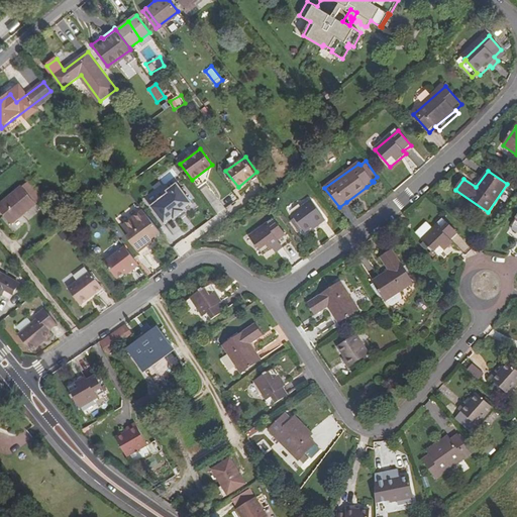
[(150,206),(164,223),(172,217),(174,219),(184,211),(183,209),(191,202),(176,183),(166,190),(168,193),(150,206)]
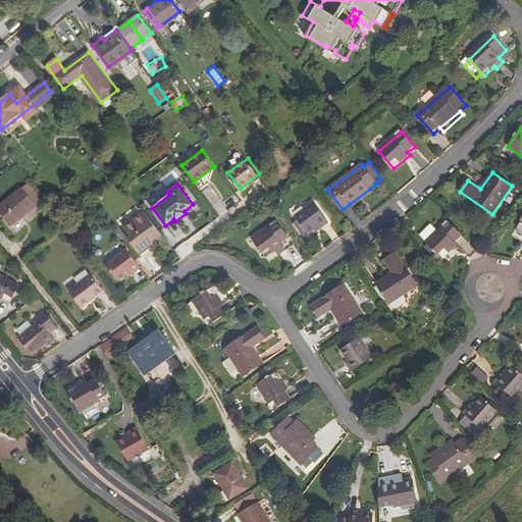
[(37,207),(22,189),(0,206),(0,213),(10,227),(37,207)]
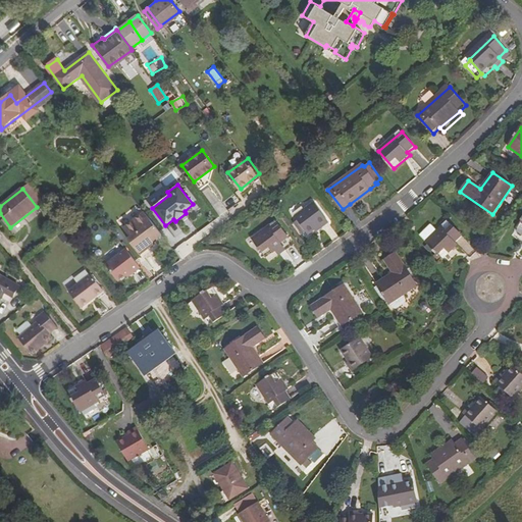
[(373,194),(370,189),(350,204),(353,208),(373,194)]
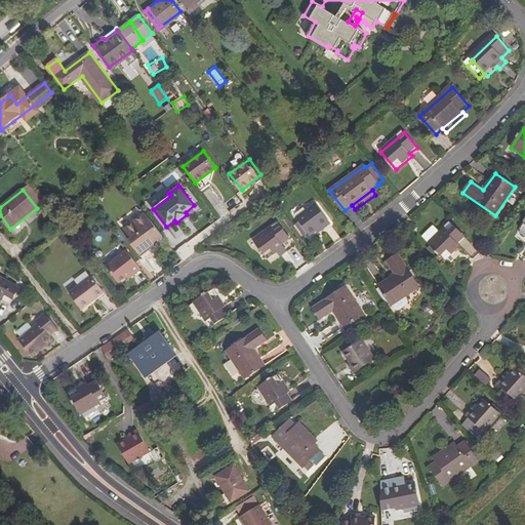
[(330,223),(316,203),(297,216),(310,235),(322,227),(323,228),(330,223)]
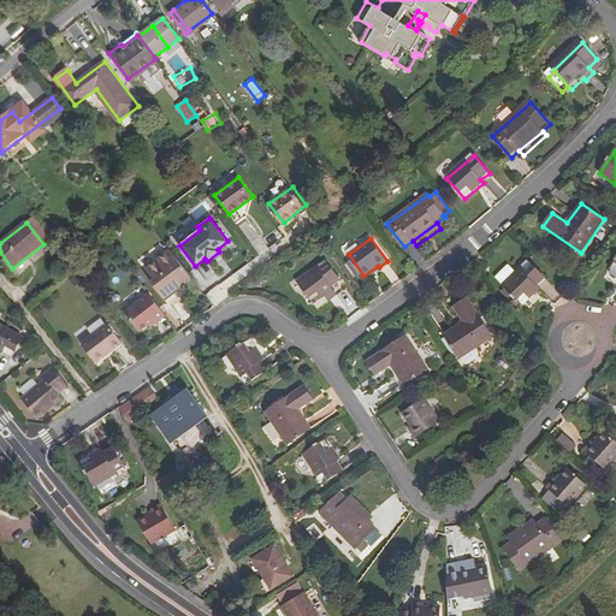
[(181,283),(190,276),(170,248),(147,266),(155,277),(150,280),(164,298),(179,288),(181,283)]
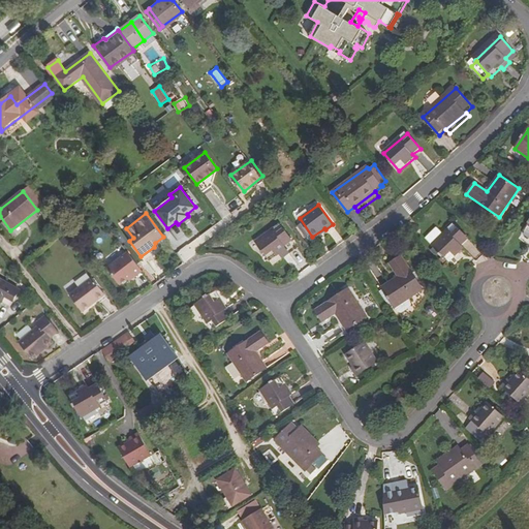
[(291,239),(280,222),(255,240),(269,259),(286,247),(284,245),(291,239)]
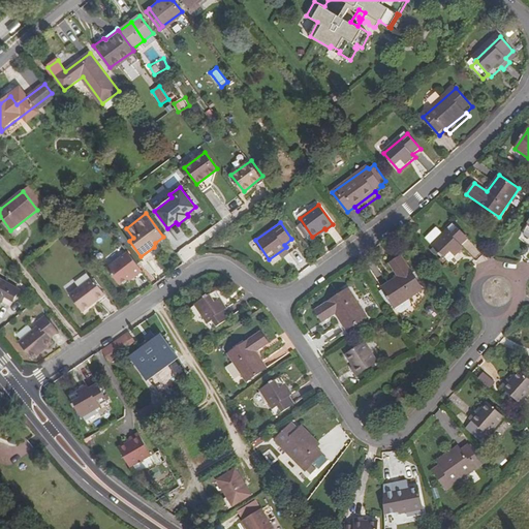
[(443,235),(432,246),(448,262),(463,249),(461,246),(468,240),(454,224),(443,235)]
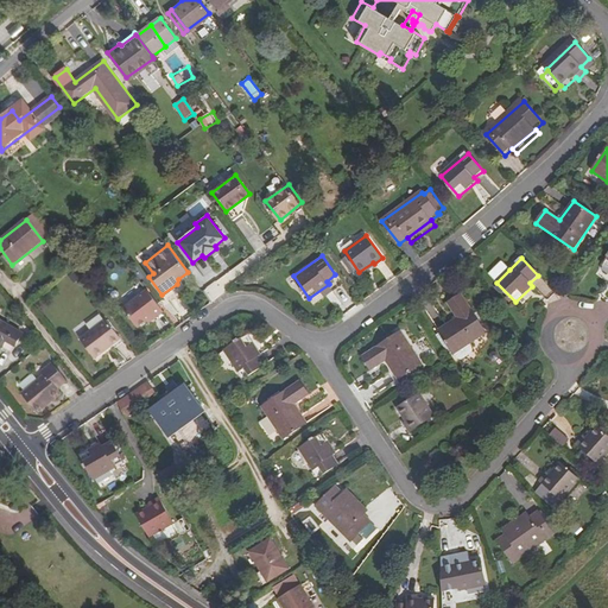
[(496,283),(510,270),(502,263),(489,274),(496,283)]
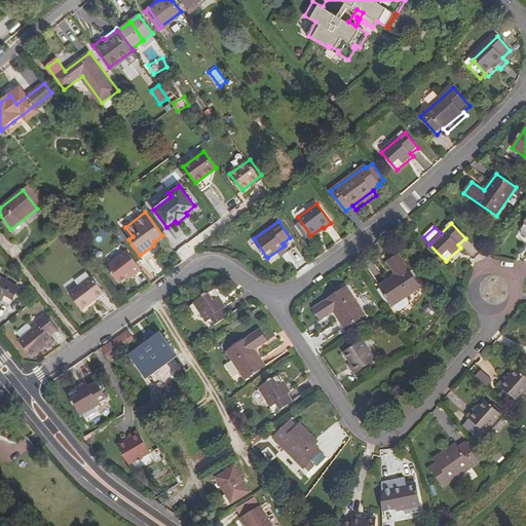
[(117,282),(125,275),(130,272),(133,274),(141,268),(126,250),(106,265),(117,282)]
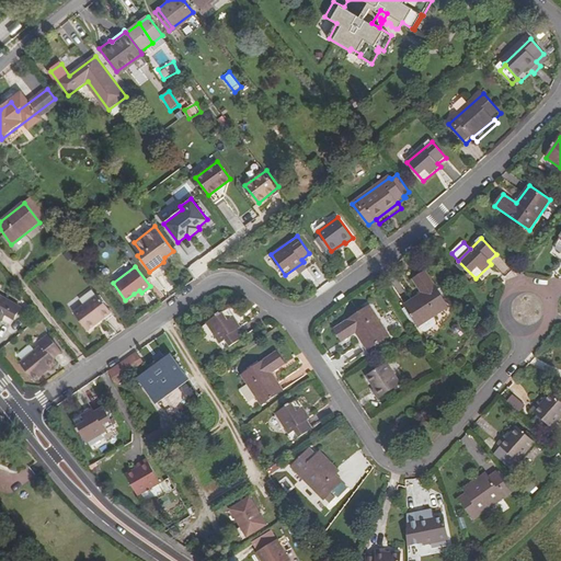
[(447,305),(424,271),(412,278),(421,292),(402,304),(418,325),(447,305)]
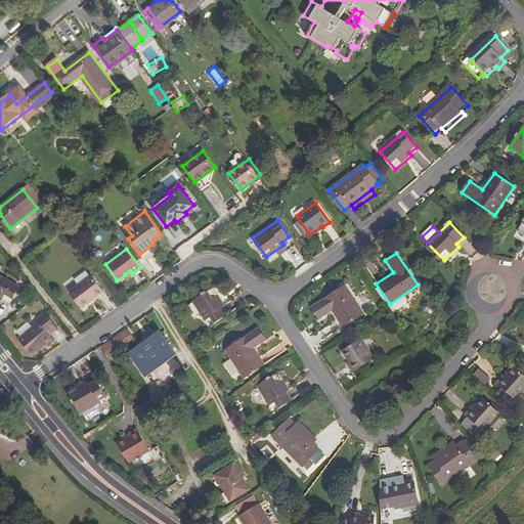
[(103,292),(91,275),(69,293),(81,309),(103,292)]
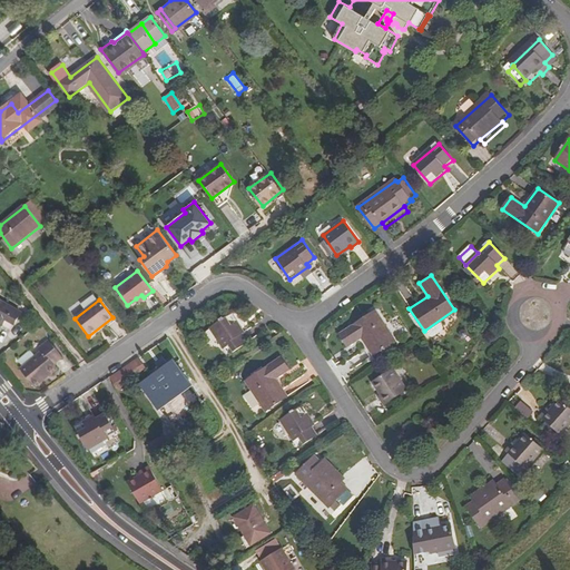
[(21,313),(0,301),(0,322),(12,330),(21,313)]
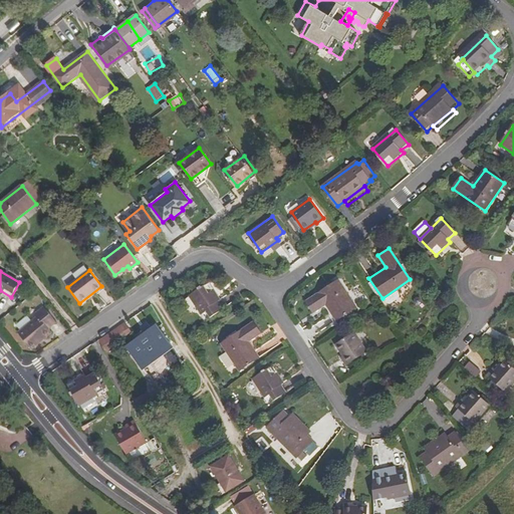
[(337,320),(356,307),(338,280),(306,300),(313,312),(326,304),(337,320)]
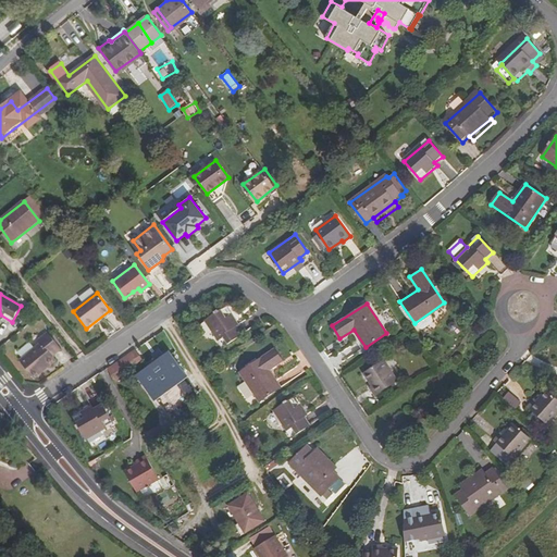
[(240,324),(230,306),(208,320),(224,346),(243,335),(237,326),(240,324)]
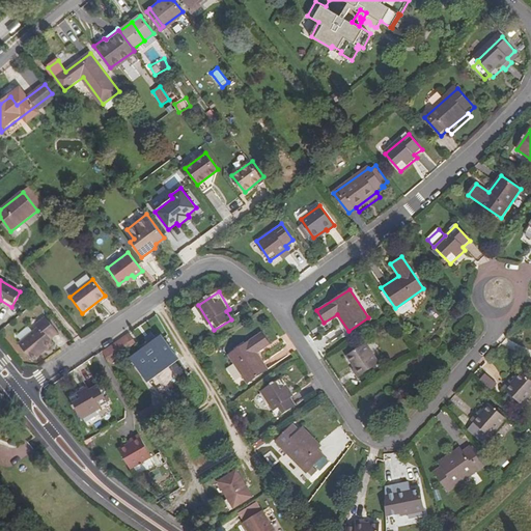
[(58,334),(45,318),(36,325),(38,328),(18,343),(31,361),(53,344),(50,340),(58,334)]
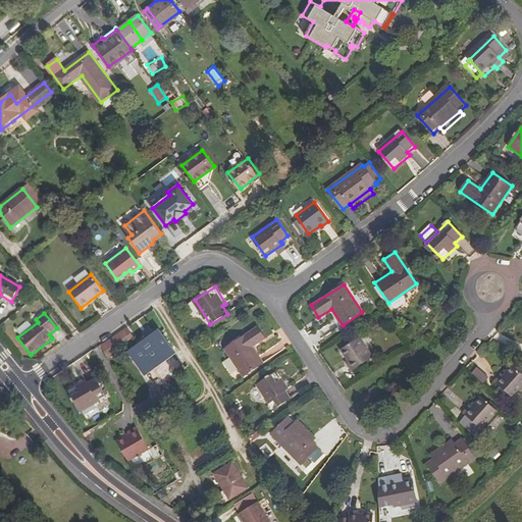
[(226,348),(236,361),(246,376),(266,362),(257,347),(268,338),(260,326),(226,348)]
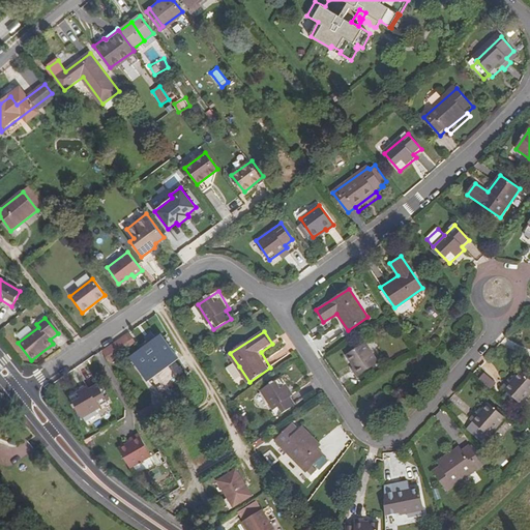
[(141,346),(133,333),(107,351),(114,364),(141,346)]
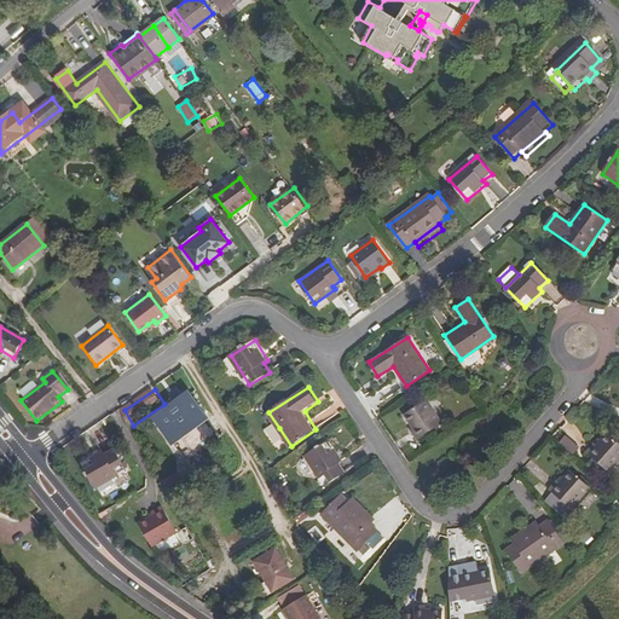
[(158,417),(185,463),(221,443),(195,397),(158,417)]
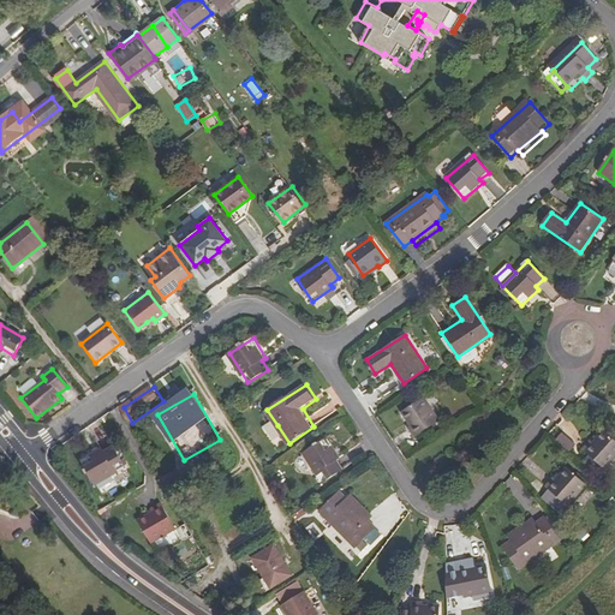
[(439,421),(423,398),(401,413),(411,427),(408,428),(415,437),(439,421)]
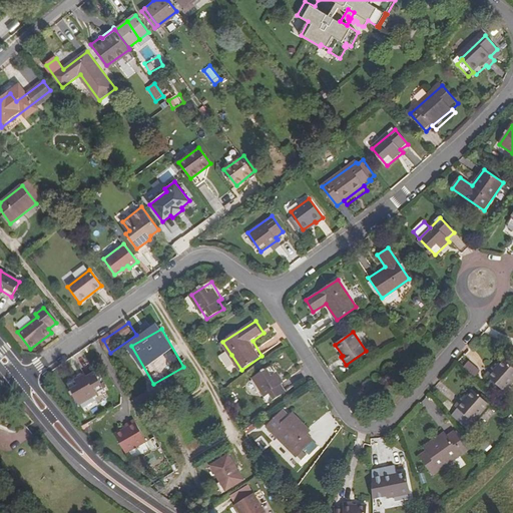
[(512,382),(512,367),(511,365),(506,361),(504,359),(494,370),(492,369),(486,375),(505,391),(512,382)]
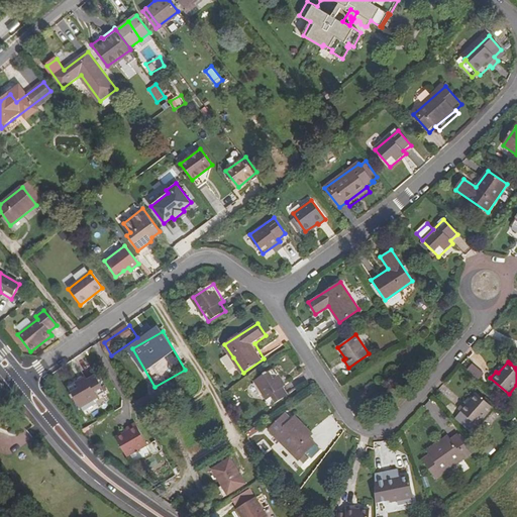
[(480,380),(486,374),(474,363),(469,370),(480,380)]
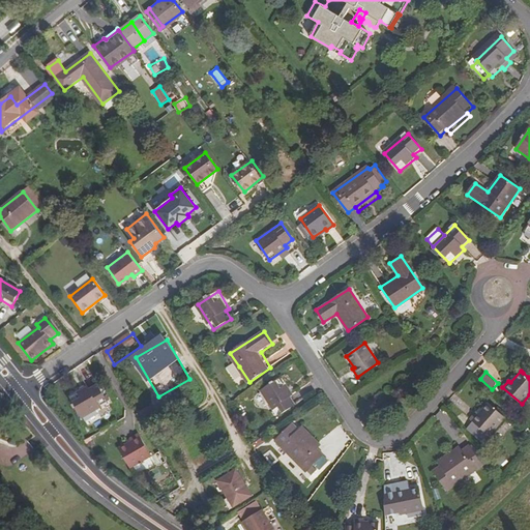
[(294,393),(284,377),(263,389),(280,414),(297,403),(291,394),(294,393)]
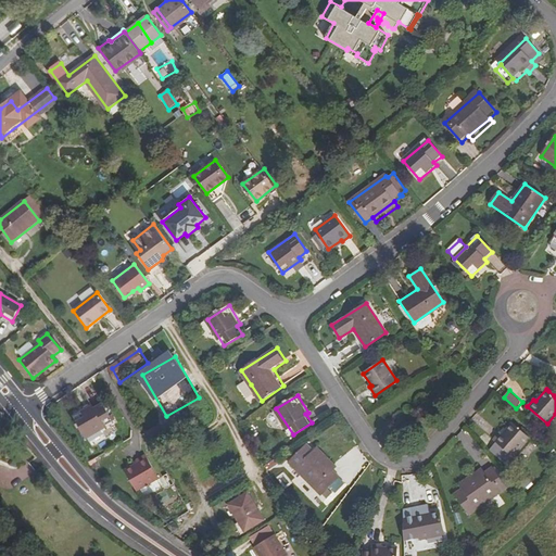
[(87,438),(88,437),(115,421),(104,403),(95,408),(93,405),(75,416),(87,438)]
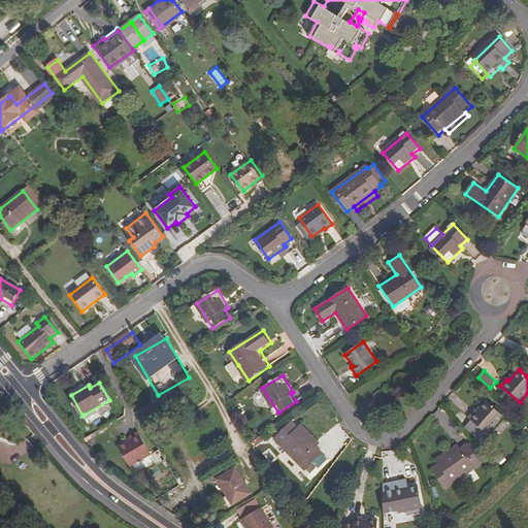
[(488,434),(503,418),(487,402),(477,413),(475,410),(469,418),(488,434)]
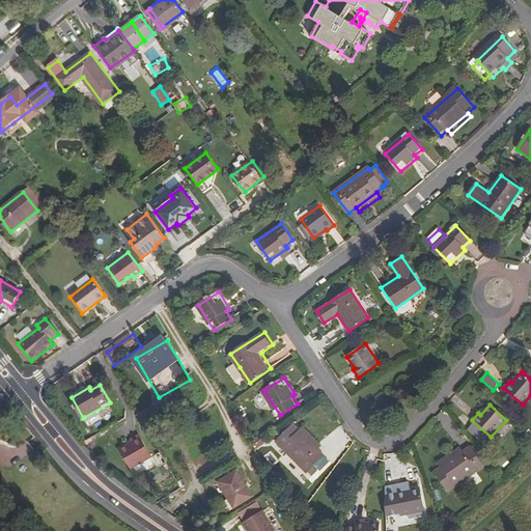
[(319,450),(301,430),(295,424),(277,441),(308,474),(326,456),(319,450)]
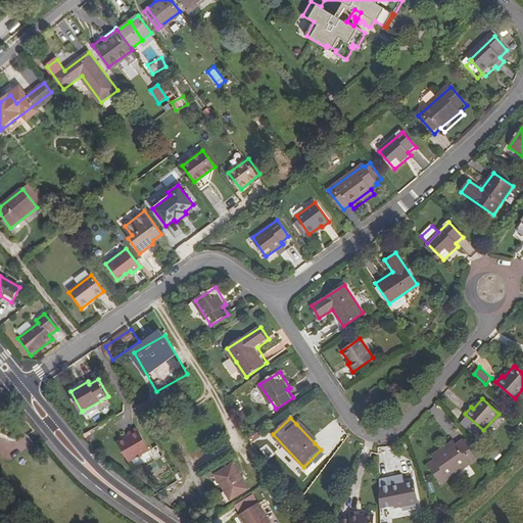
[(296,424),(315,443),(319,439),(300,420),(296,424)]
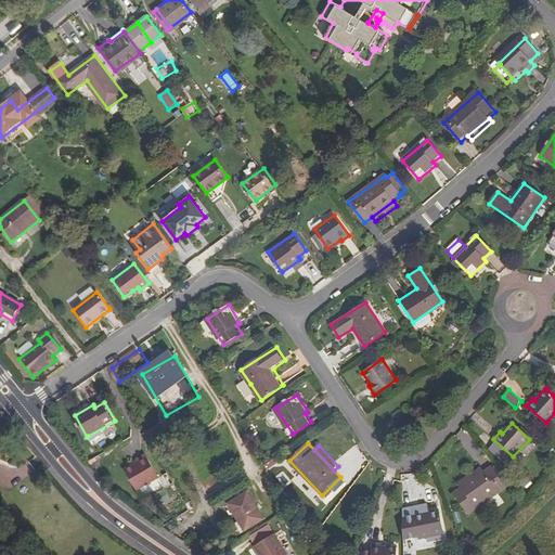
[(142,487),(158,477),(162,475),(147,453),(139,459),(140,461),(128,469),(140,489),(142,487)]
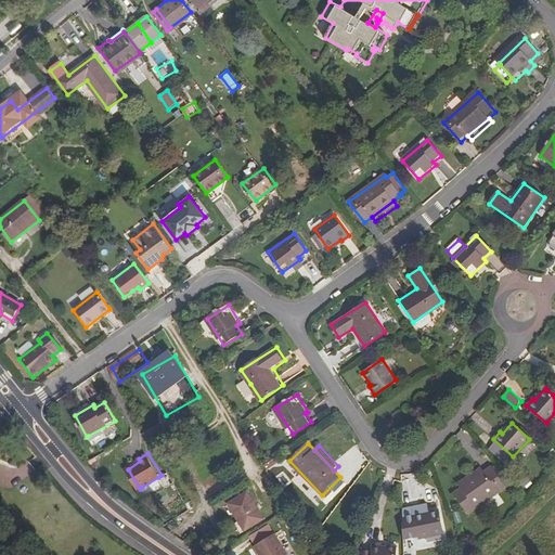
[(492,465),(486,472),(463,488),(456,492),(469,514),(507,487),(492,465)]
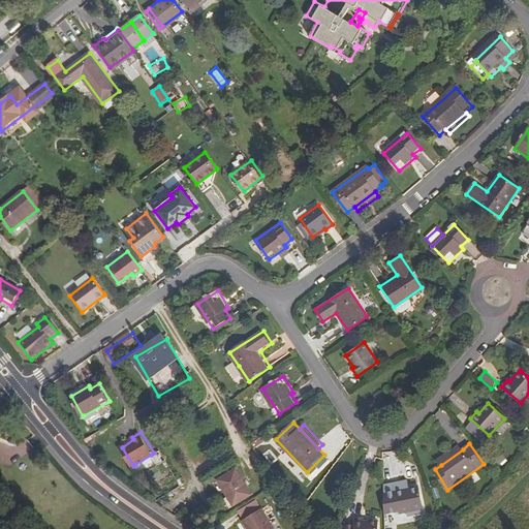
[(438,461),(441,465),(463,449),(460,444),(438,461)]
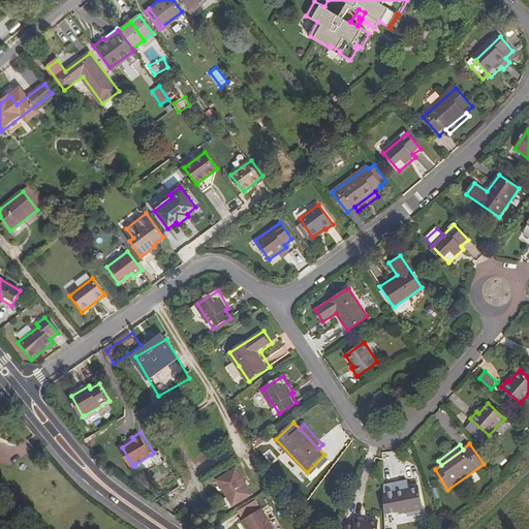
[(218,480),(231,507),(251,498),(237,471),(218,480)]
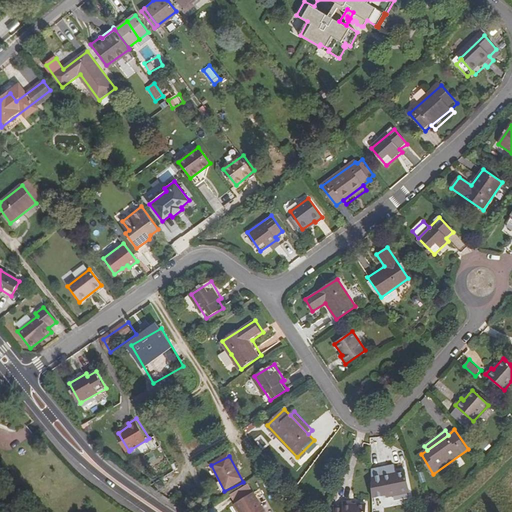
[(392,472),(370,476),(374,499),(410,493),(406,470),(392,472)]
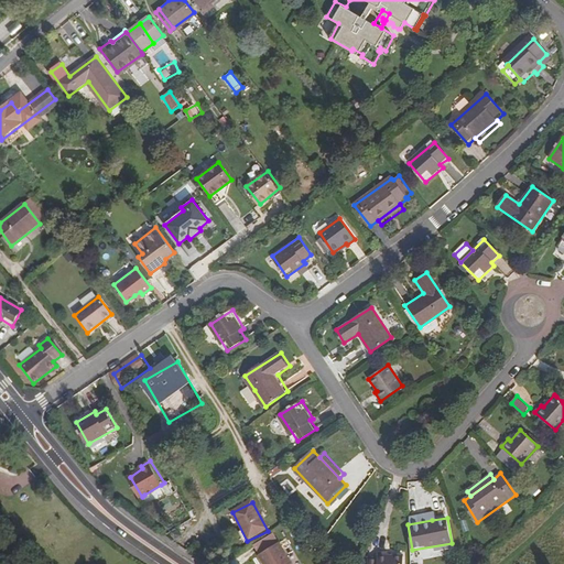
[(259,555),(263,563),(291,563),(280,543),(259,555)]
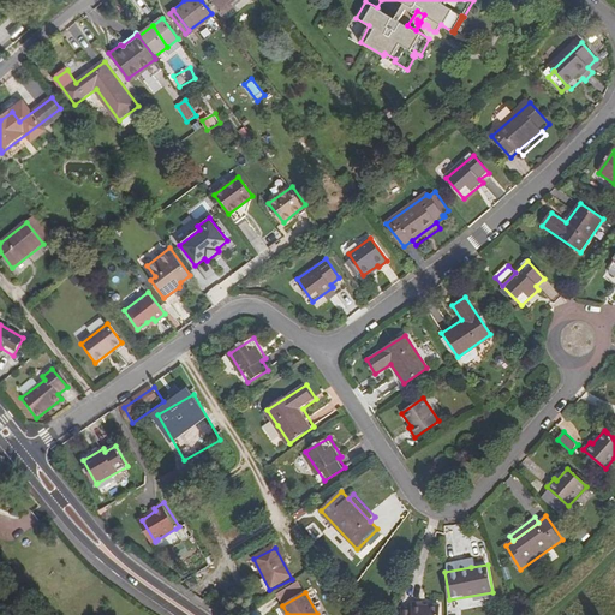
[(440,614),(440,604),(423,604),(423,602),(412,602),(412,607),(401,607),(401,614),(440,614)]
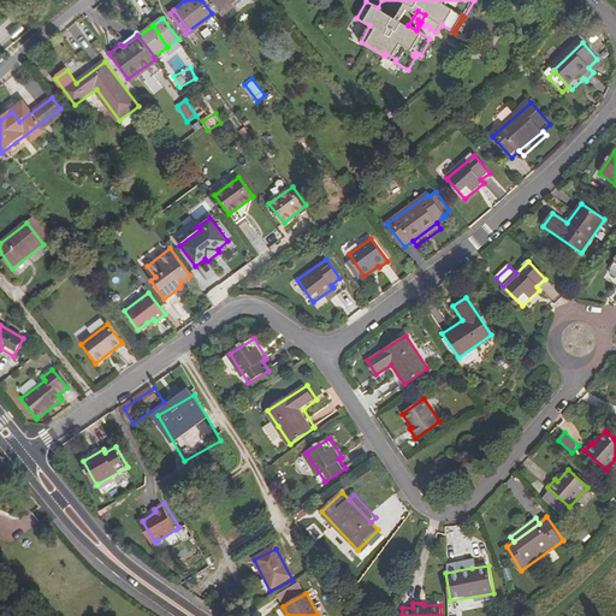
All buildings are outlined.
